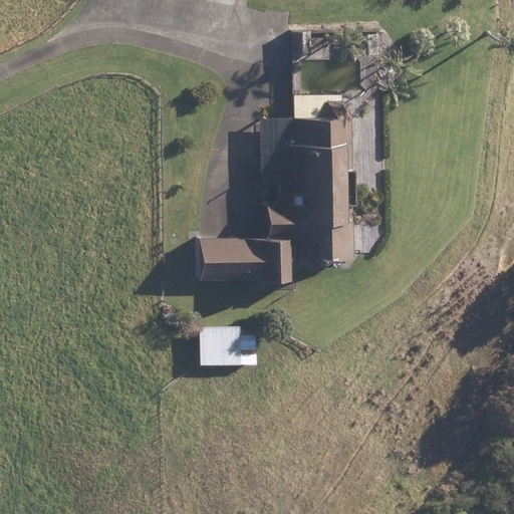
[(289,54),(309,54),(309,31),(289,31),(289,54)]
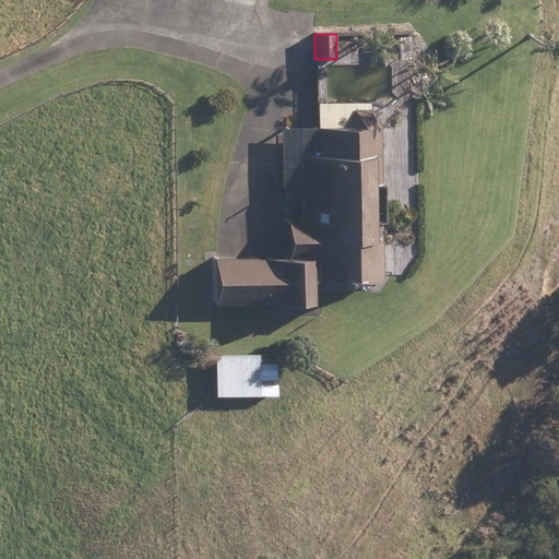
[(384,36),(385,58),(412,57),(411,35),(384,36)]
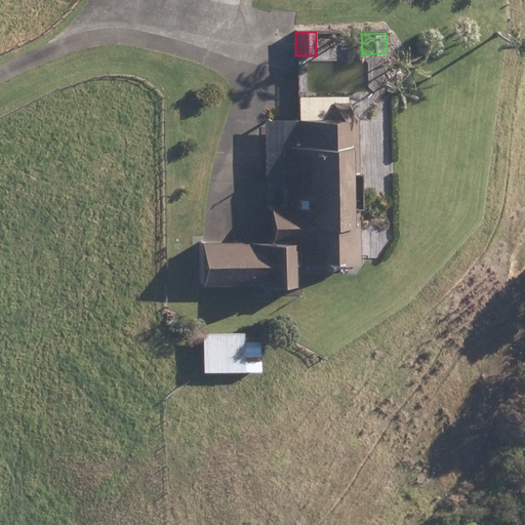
[(472,47),(460,52),(466,61),(476,55),(472,47)]
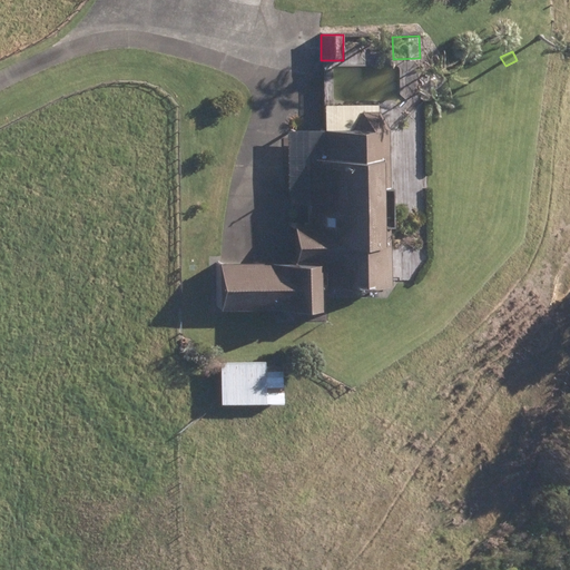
[(325,158),(308,158),(311,223),(297,224),(298,262),(220,263),(222,308),(323,306),(322,262),(331,262),(331,285),(393,284),(392,243),(385,243),(384,156),(390,156),(390,128),(379,111),(379,104),(324,105),(325,140),(321,140),(321,150),(325,150),(325,158)]
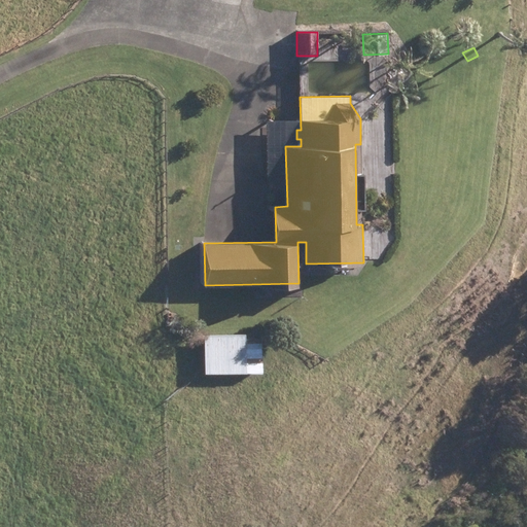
[(204,334),(204,373),(262,373),(261,338),(245,338),(245,334),(204,334)]
